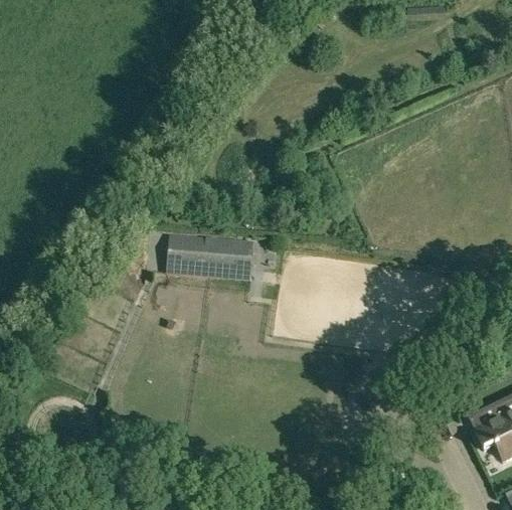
[(175,231),(173,258),(172,273),(253,279),(257,238),(175,231)]
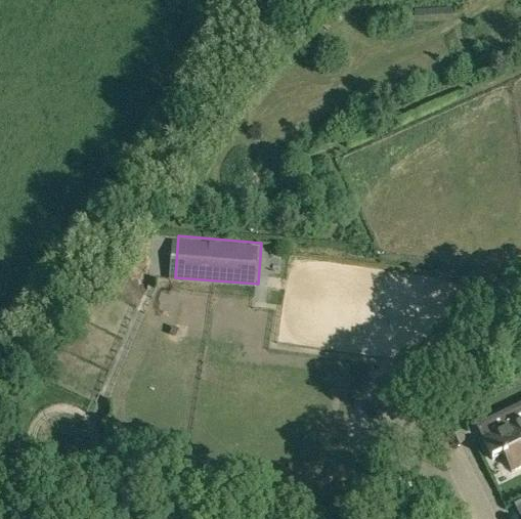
[(471,331),(470,344),(482,346),(483,332),(471,331)]
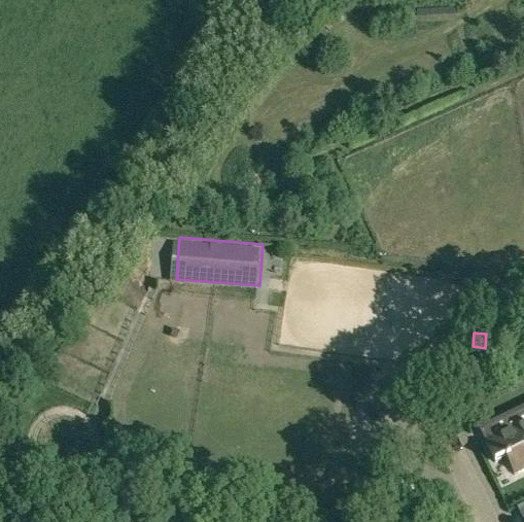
[(523,404),(480,425),(495,458),(505,454),(515,472),(523,467),(523,404)]
